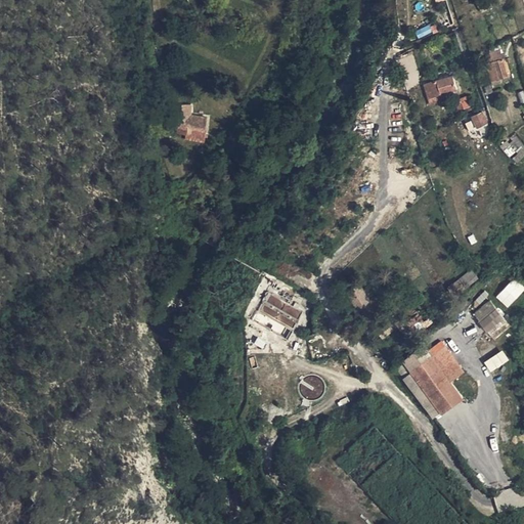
[(492,47),(493,51),(495,56),(506,52),(503,43),(492,47)]
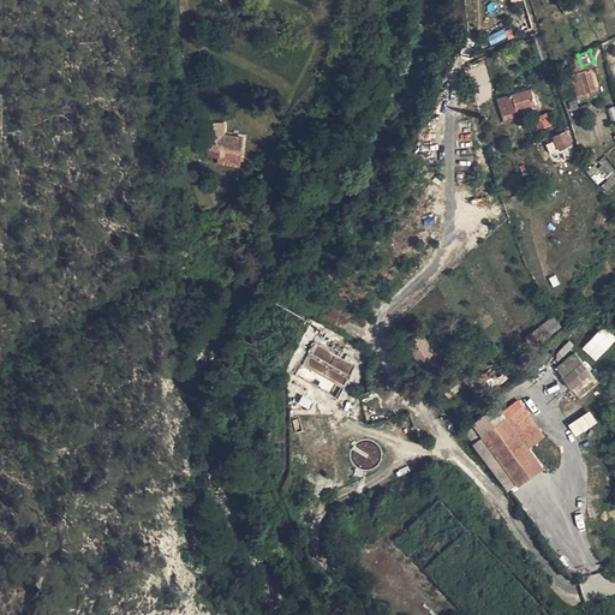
[(581,66),(579,60),(575,61),(578,67),(574,69),(581,88),(585,87),(587,93),(593,90),(591,85),(601,81),(593,61),(581,66)]
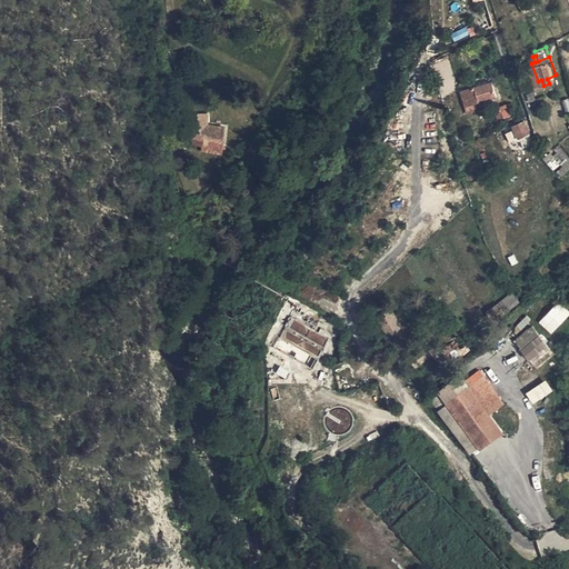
[(470,85),(475,99),(485,96),(502,89),(498,75),(470,85)]
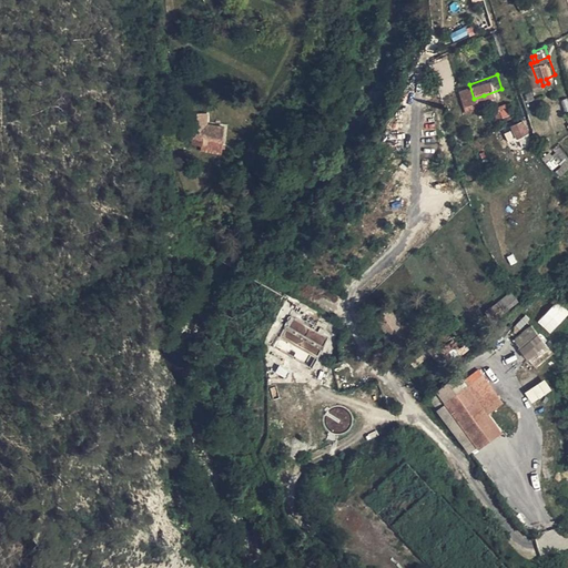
[(484,95),(474,99),(477,108),(487,104),(484,95)]
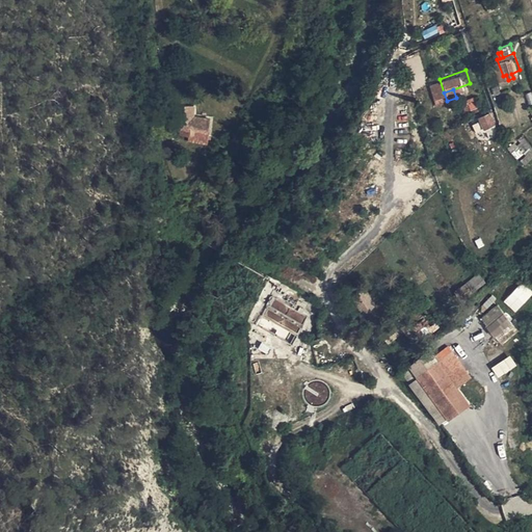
[(188,92),(190,113),(206,117),(204,91),(188,92)]
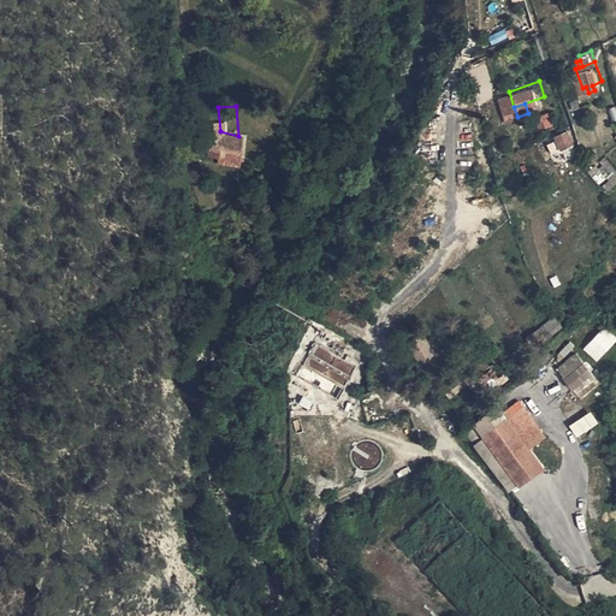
[(554,123),(562,119),(558,108),(550,112),(554,123)]
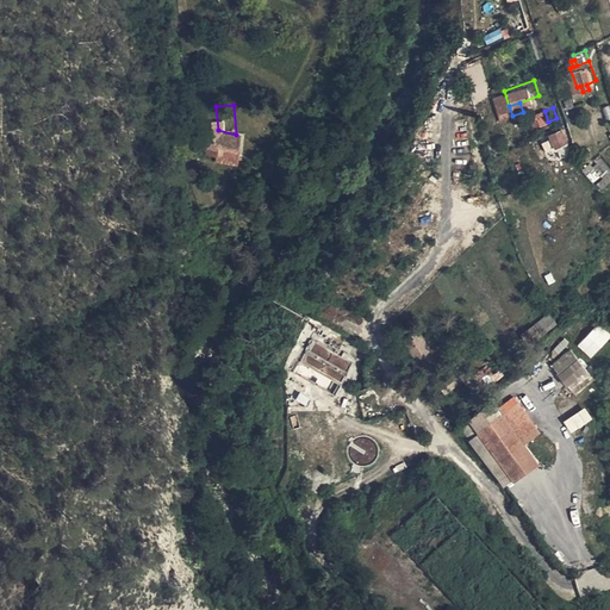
[(566,150),(576,142),(568,124),(558,128),(559,131),(549,135),(553,145),(562,141),(566,150)]
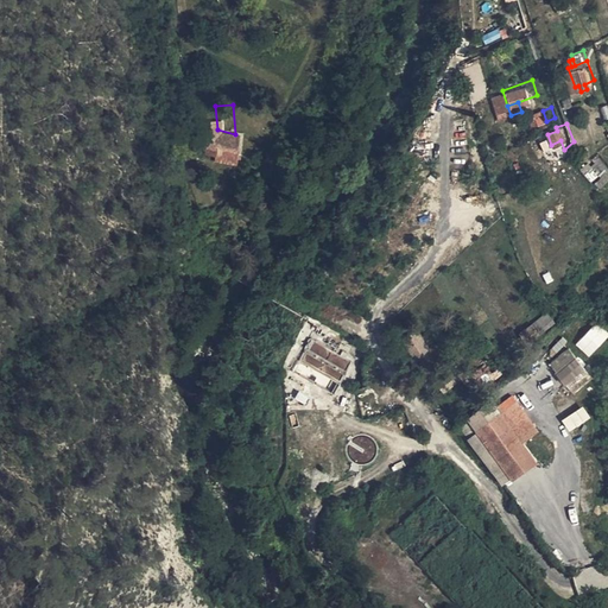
[(222,151),(242,152),(241,135),(235,134),(217,130),(211,128),(213,144),(221,144),(222,151)]
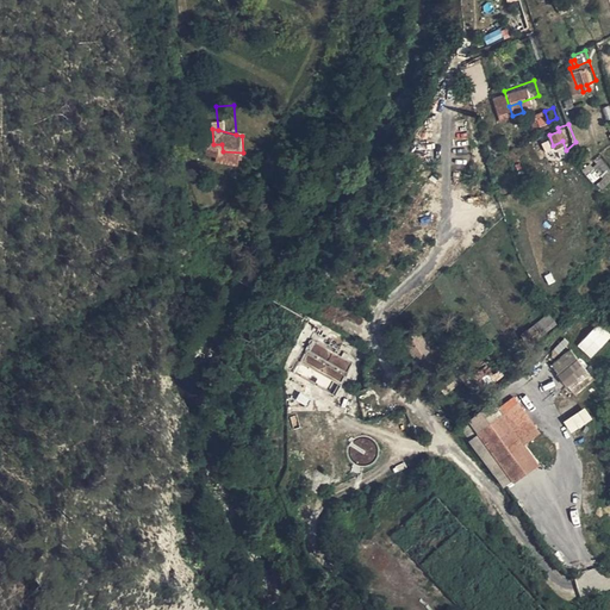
[(577,147),(576,142),(566,150),(566,151),(577,147)]
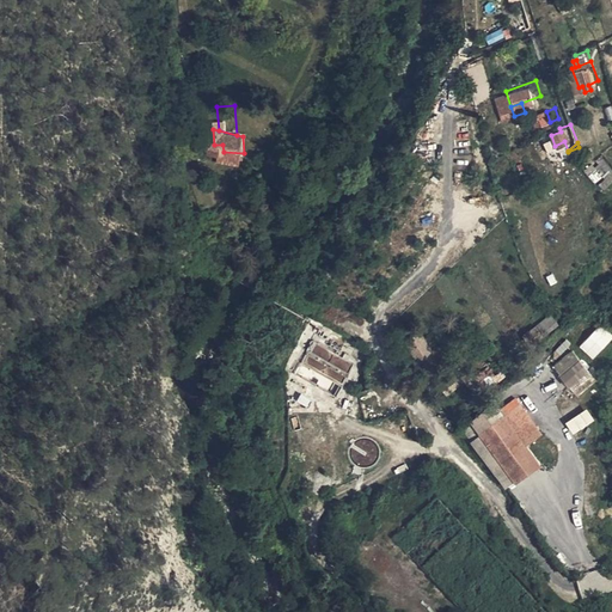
[(534,343),(558,325),(550,314),(527,332),(534,343)]
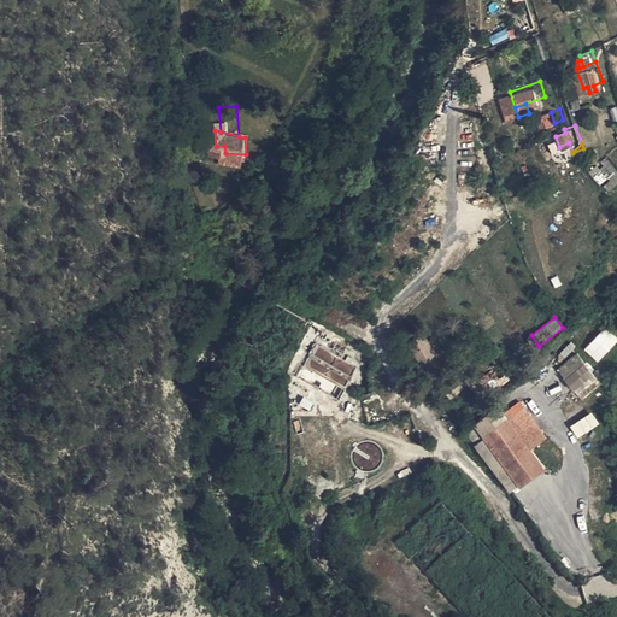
[(583,350),(597,363),(616,341),(616,339),(605,328),(583,350)]
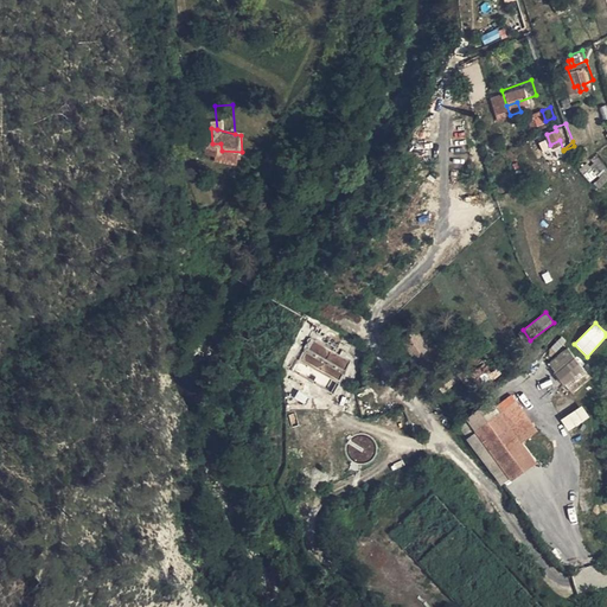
[(426,331),(411,339),(420,352),(433,344),(426,331)]
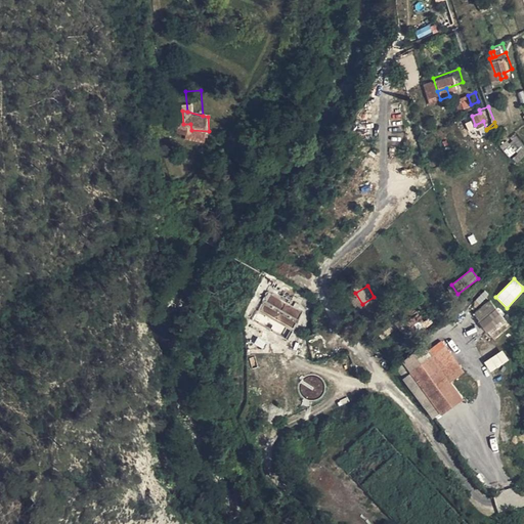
[(260,314),(294,328),(302,309),(267,295),(260,314)]
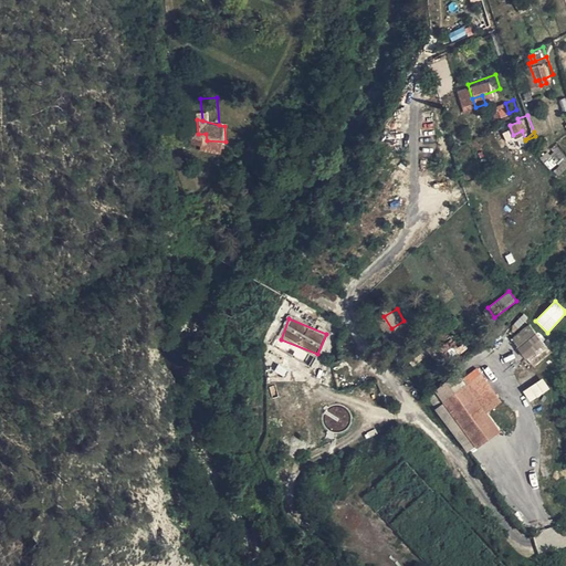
[(510,339),(533,367),(551,352),(528,325),(510,339)]
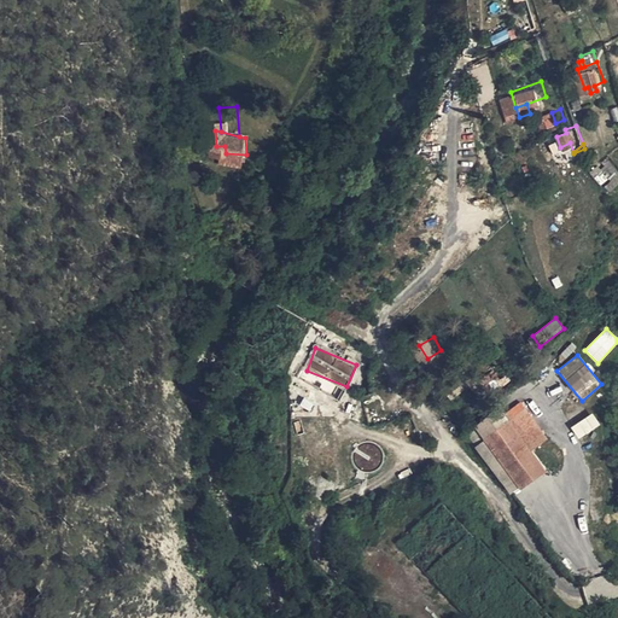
[(507,378),(494,362),(483,371),(496,386),(507,378)]
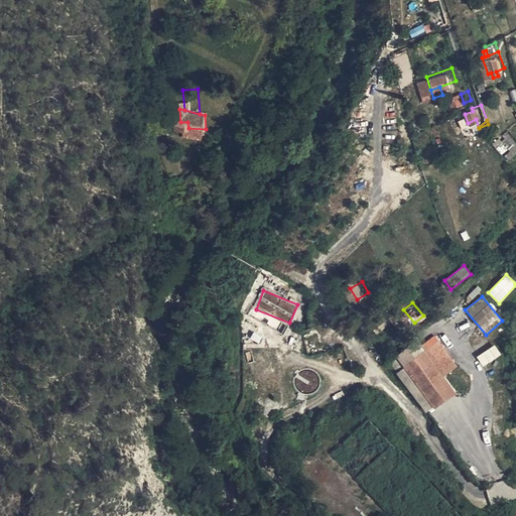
[(435,328),(424,337),(423,338),(427,344),(413,354),(410,360),(436,397),(437,398),(457,384),(444,368),(457,359),(435,328)]
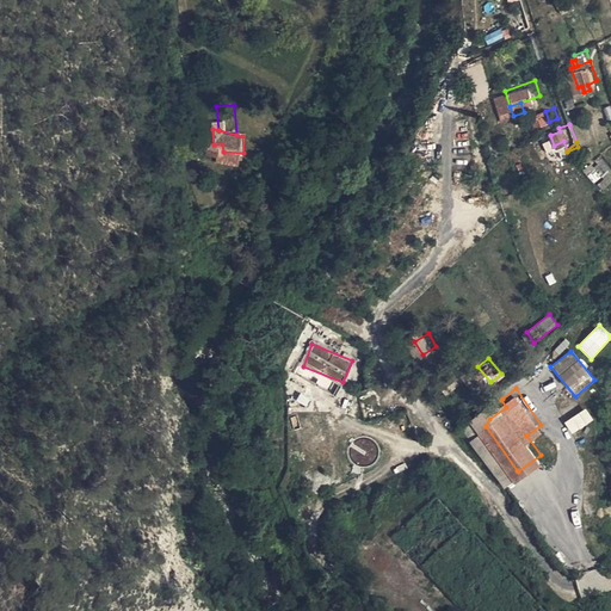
[(489,419),(501,400),(495,392),(475,411),(483,424),(489,419)]
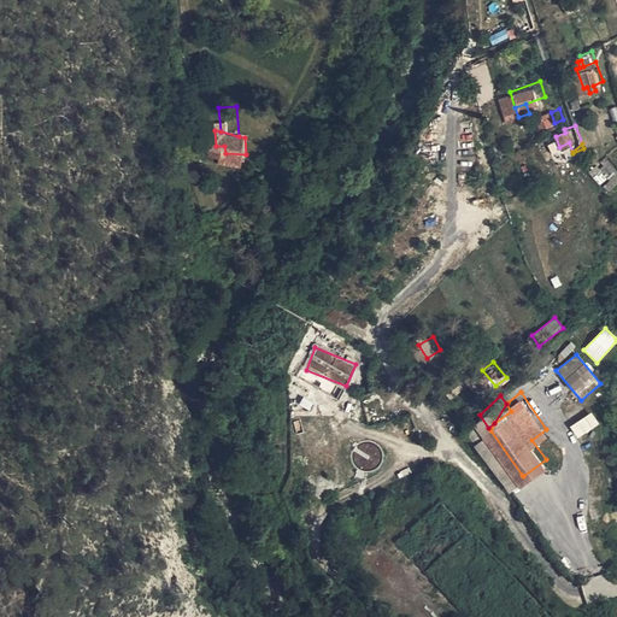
[(570,427),(577,439),(599,424),(592,412),(570,427)]
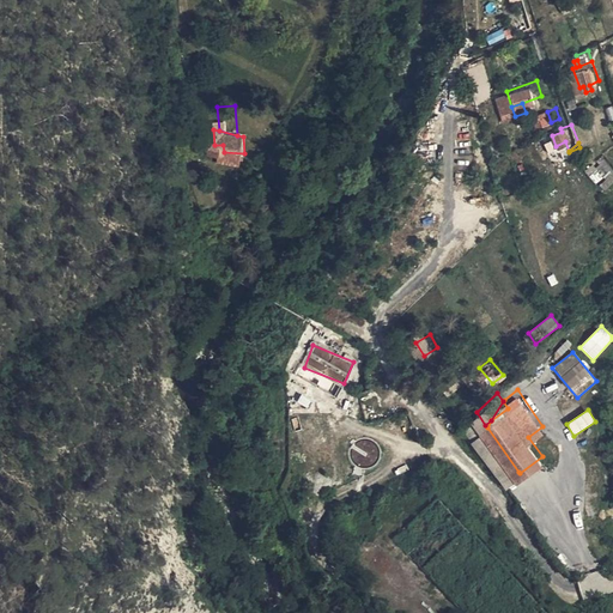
[(485,425),(477,412),(467,420),(474,432),(485,425)]
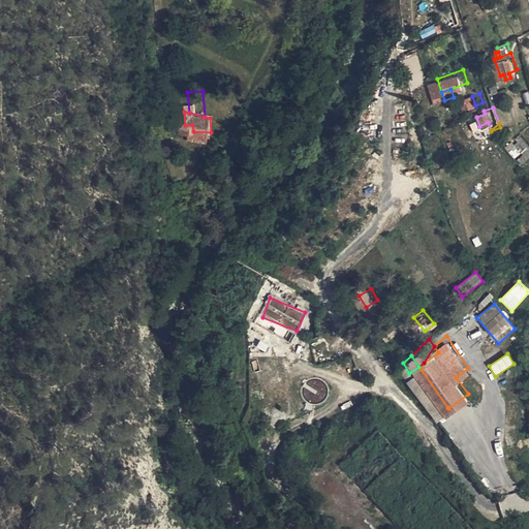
[(409,373),(414,379),(421,369),(418,367),(409,373)]
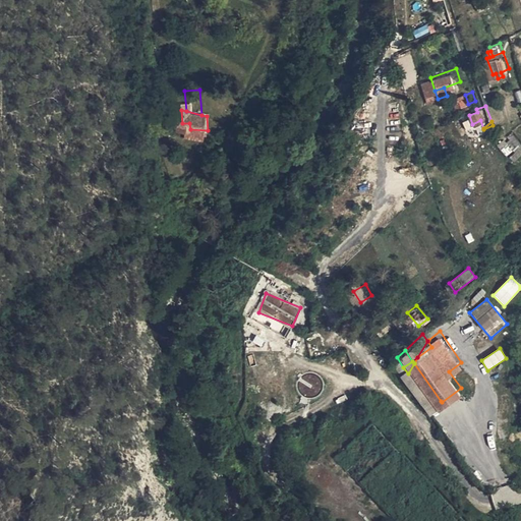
[(431,407),(441,401),(414,363),(408,373),(412,380),(431,407)]
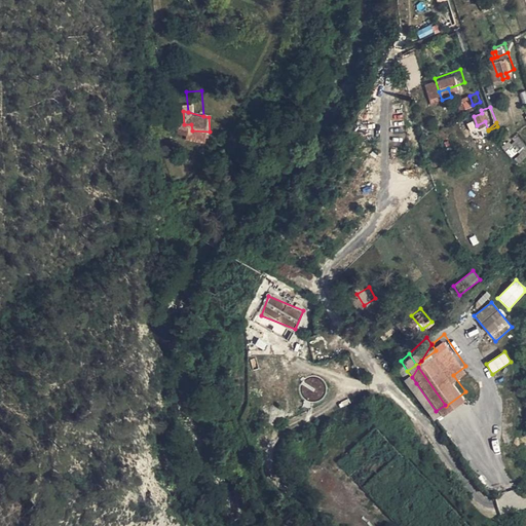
[(328,391),(320,376),(302,384),(310,400),(328,391)]
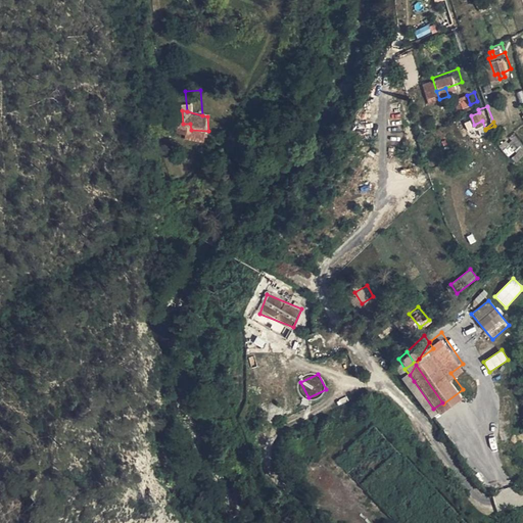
All buildings are outlined.
